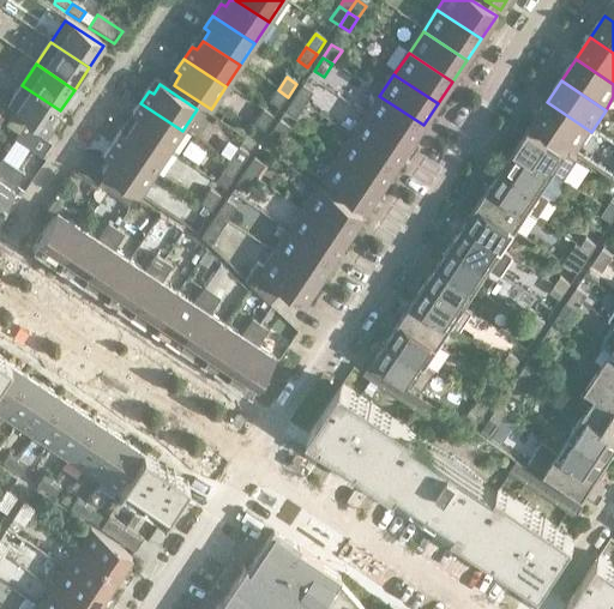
[(60,110),(22,85),(7,108),(46,133),(60,110)]
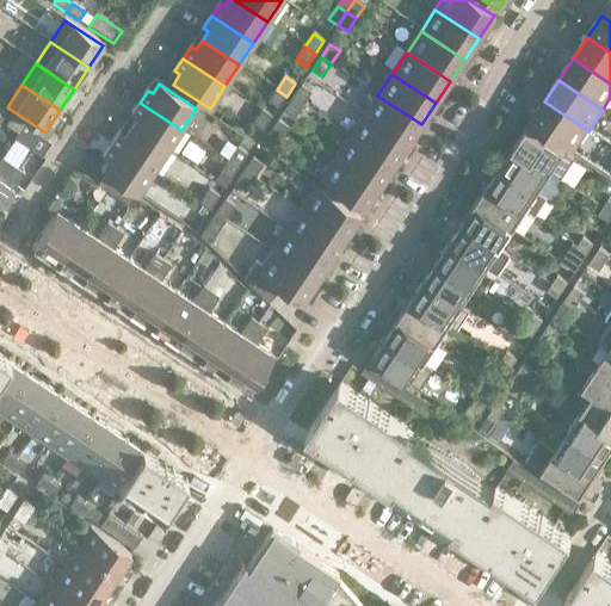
[(302,106),(312,93),(301,87),(292,100),(302,106)]
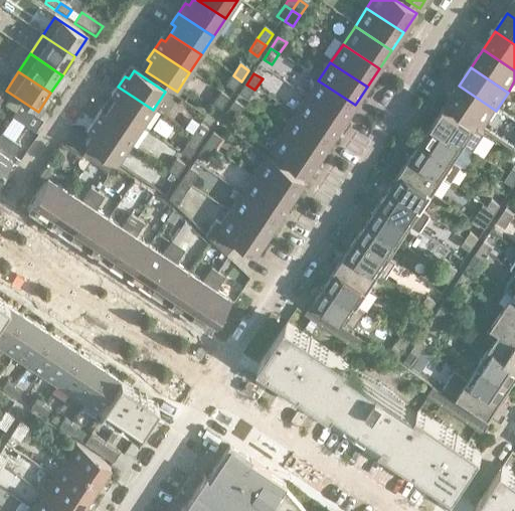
[(234,93),(241,81),(233,75),(225,87),(234,93)]
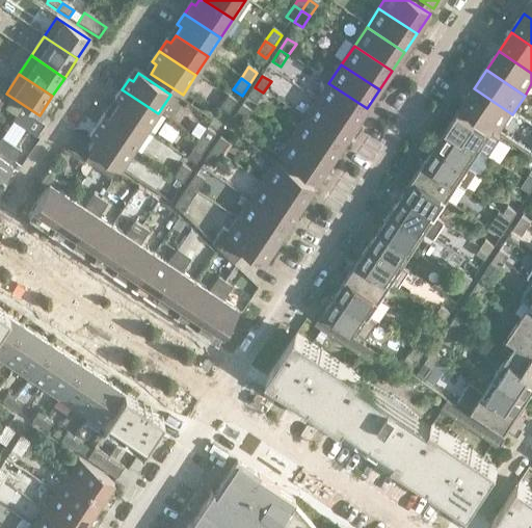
[(367,108),(328,83),(316,102),(354,127),(367,108)]
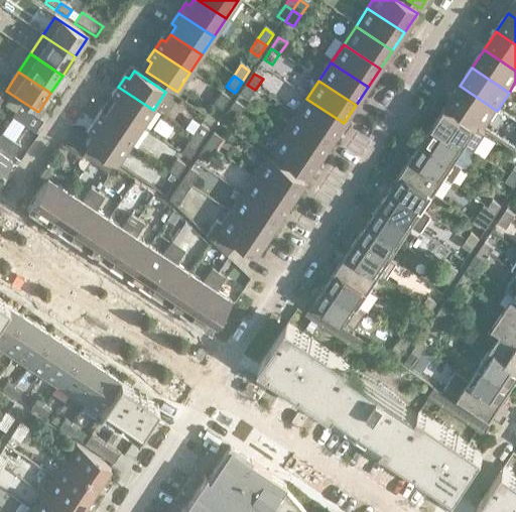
[(248,101),(255,90),(247,85),(240,96),(248,101)]
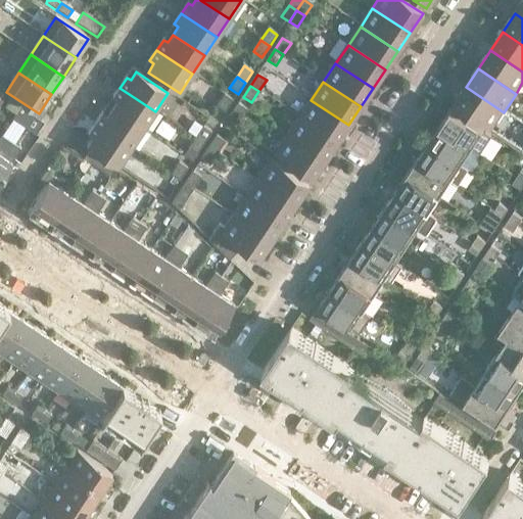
[(504,112),(466,87),(453,106),(490,132),(504,112)]
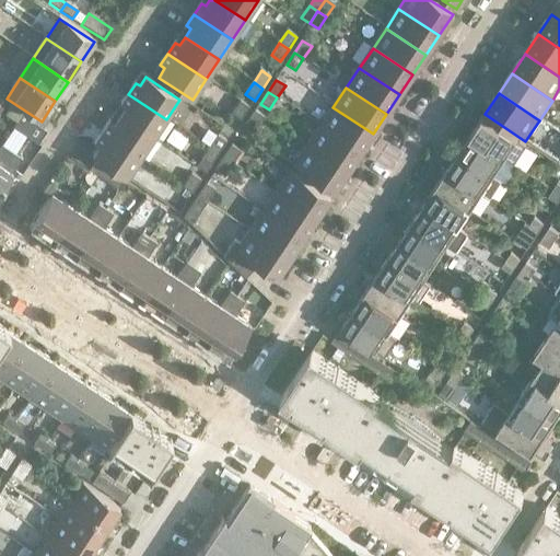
[(166,119),(128,94),(120,106),(125,108),(119,117),(153,139),(166,119)]
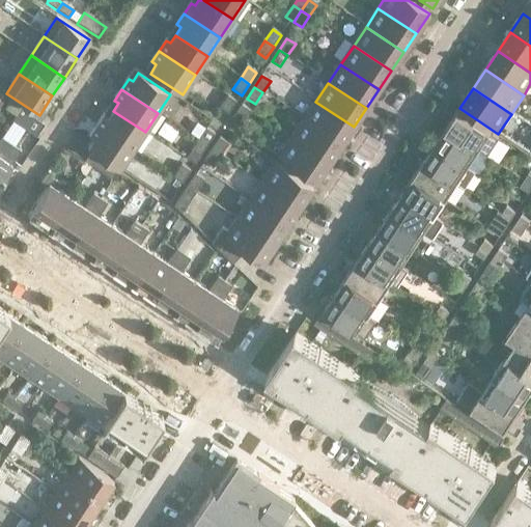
[(228,114),(236,102),(228,96),(220,109),(228,114)]
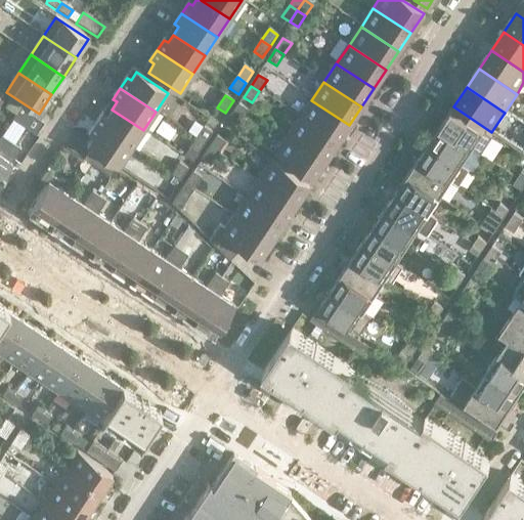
[(349,125),(311,100),(299,119),(337,143),(349,125)]
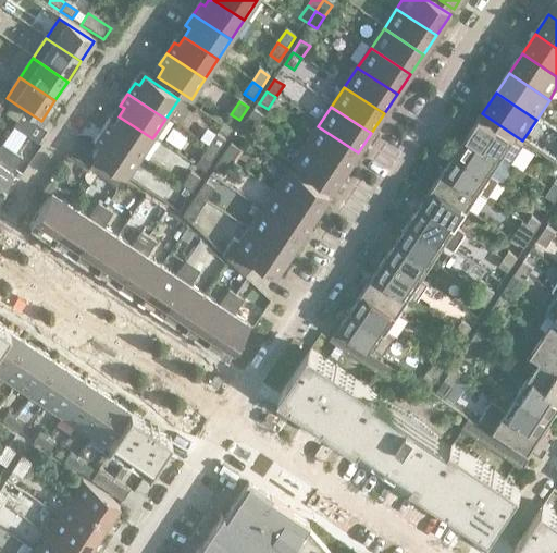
[(16,124),(22,115),(10,108),(4,117),(16,124)]
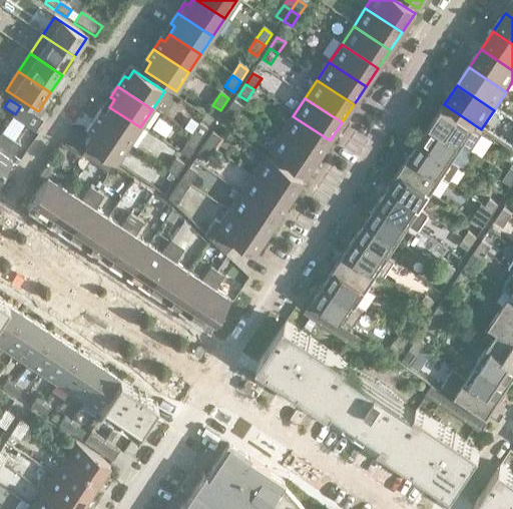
[(234,119),(241,107),(233,102),(225,113),(234,119)]
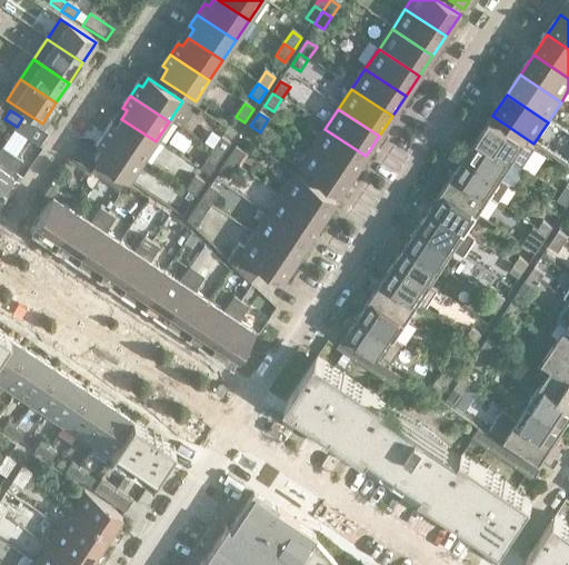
[(48,136),(22,118),(17,127),(42,144),(48,136)]
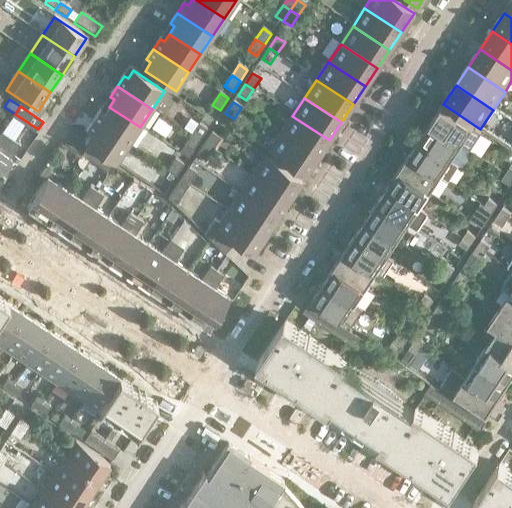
[(140,127),(109,107),(104,114),(100,112),(93,122),(128,145),(140,127)]
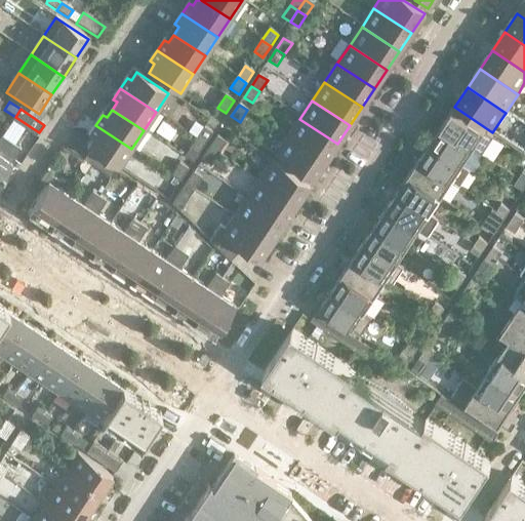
[(485,133),(469,122),(452,111),(441,128),(457,139),(474,150),(485,133)]
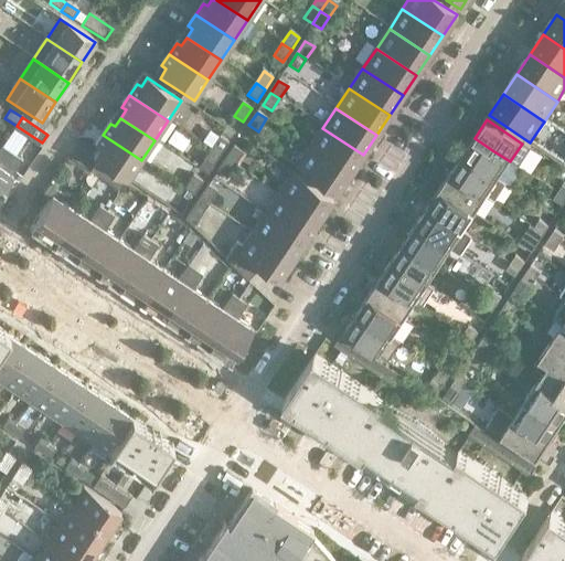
[(363,155),(322,128),(310,148),(350,175),(363,155)]
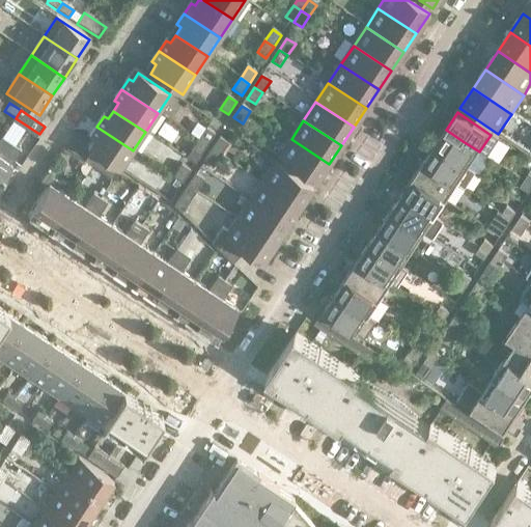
[(133,150),(96,127),(89,138),(93,140),(87,148),(95,155),(118,170),(119,170),(133,150)]
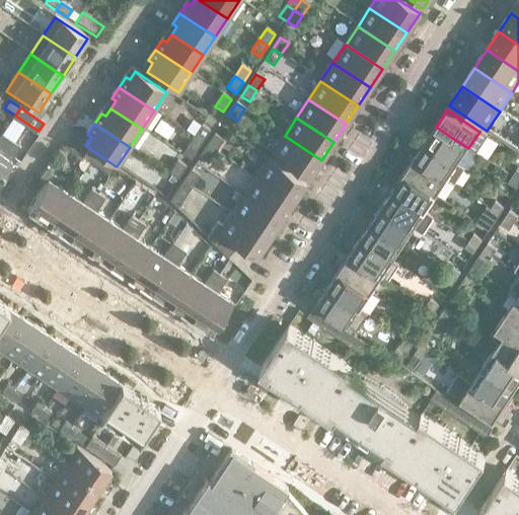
[(203,143),(210,132),(202,127),(194,138),(203,143)]
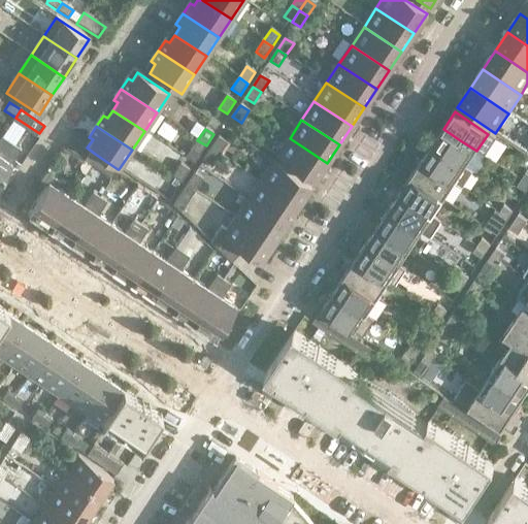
[(476,151),(460,140),(443,129),(432,145),(465,167),(476,151)]
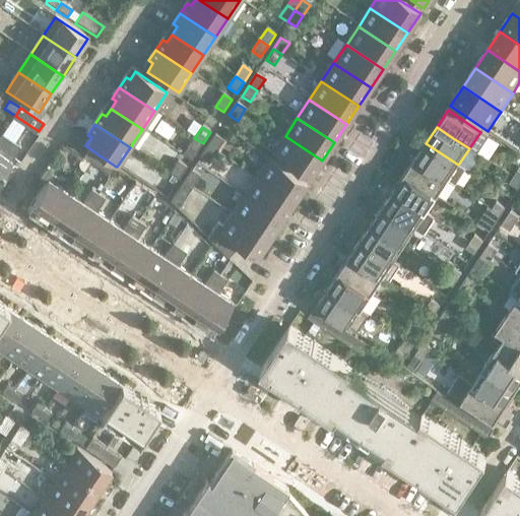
[(216,152),(223,141),(215,136),(207,147),(216,152)]
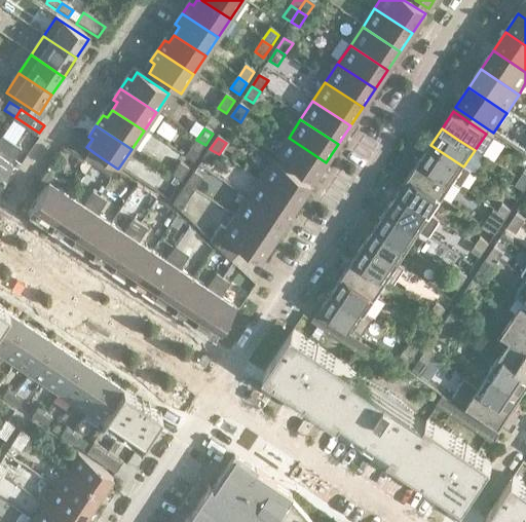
[(326,162),(289,138),(275,157),(313,182),(326,162)]
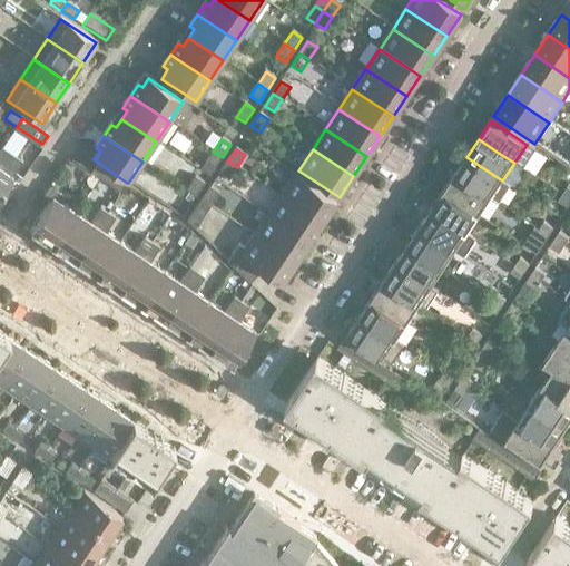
[(214,169),(223,157),(213,152),(205,164),(214,169)]
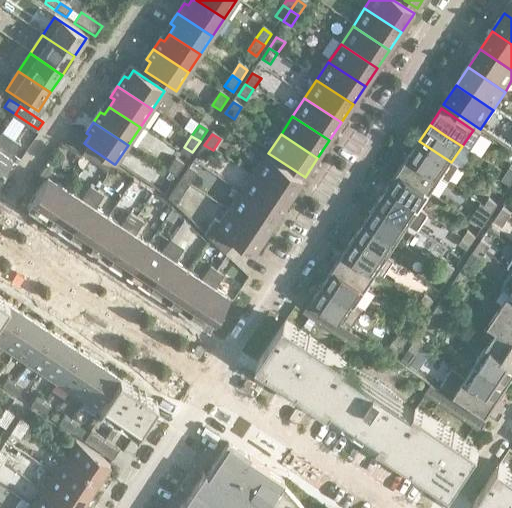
[(451,162),(419,141),(408,157),(440,178),(451,162)]
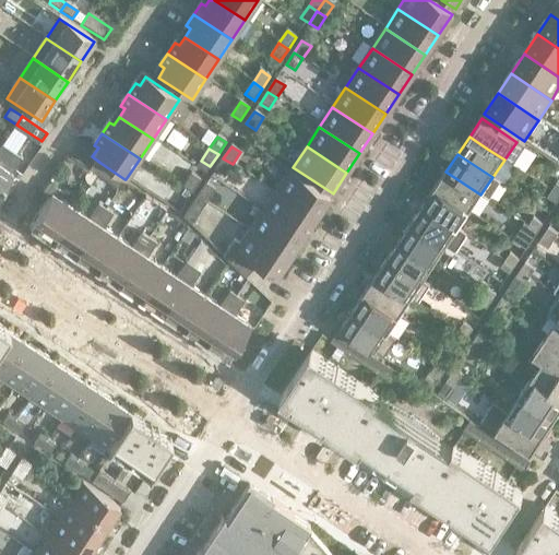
[(0,191),(16,167),(0,155),(0,191)]
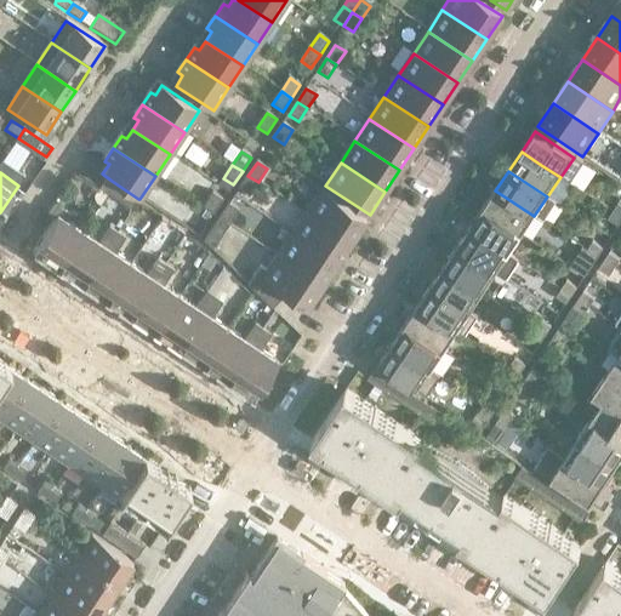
[(249,195),(258,182),(248,176),(239,189),(249,195)]
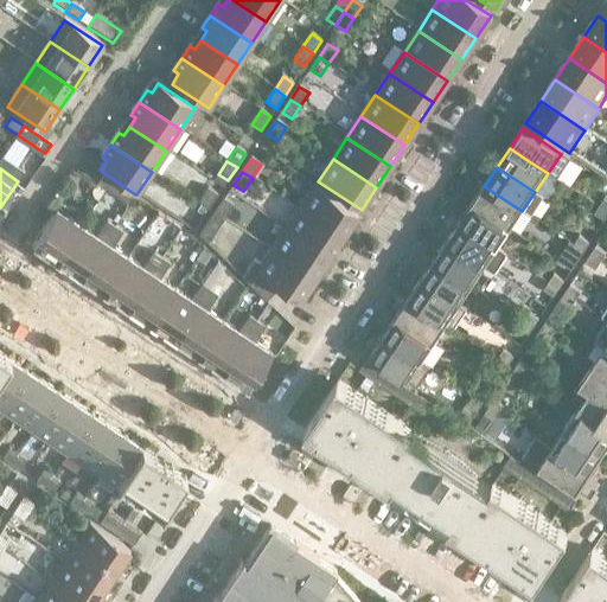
[(135,194),(109,177),(101,189),(128,206),(135,194)]
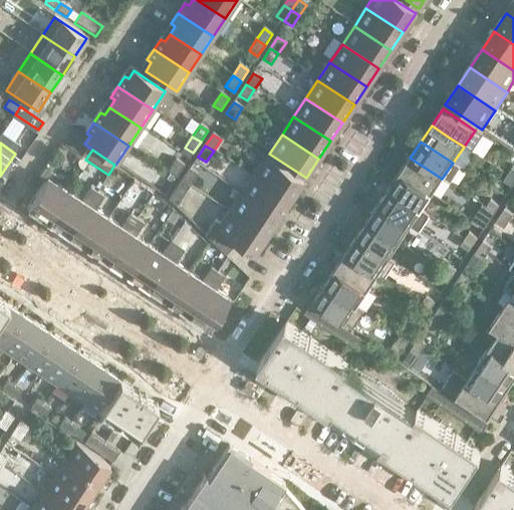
[(442,179),(410,158),(400,174),(432,195),(442,179)]
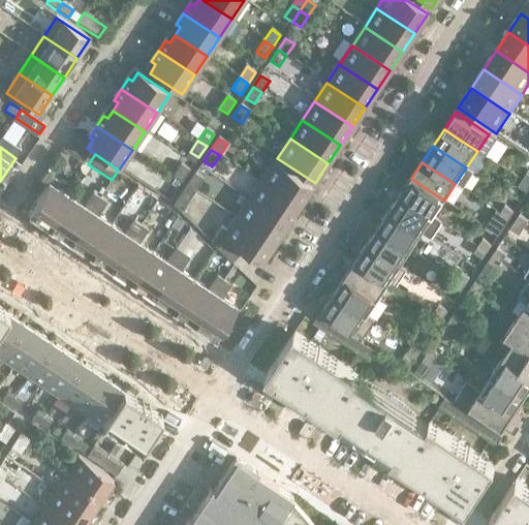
[(311,188),(274,163),(260,182),(299,208),(311,188)]
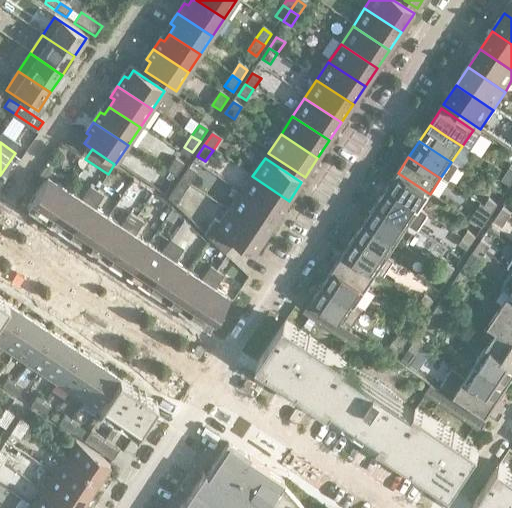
[(176,177),(183,165),(175,160),(167,172),(176,177)]
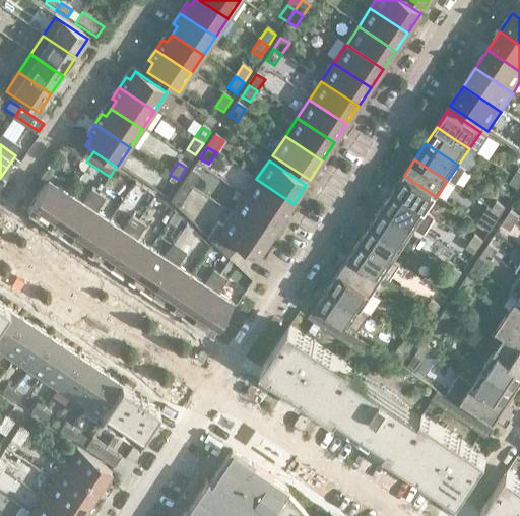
[(48,227),(69,195),(55,187),(59,181),(46,172),(40,181),(46,184),(26,212),(48,227)]
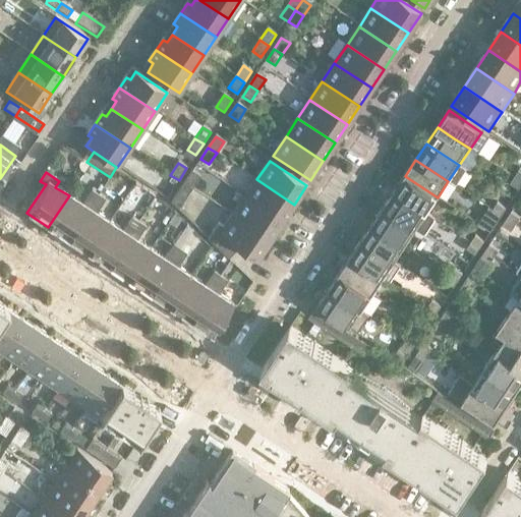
[(192,189),(199,177),(191,172),(183,183),(192,189)]
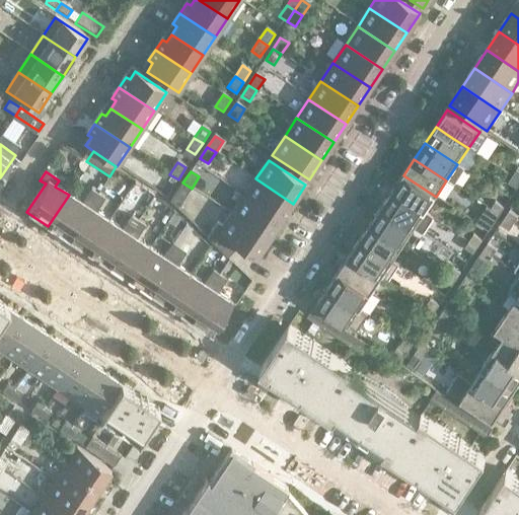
[(436,197),(403,175),(392,192),(425,213),(436,197)]
